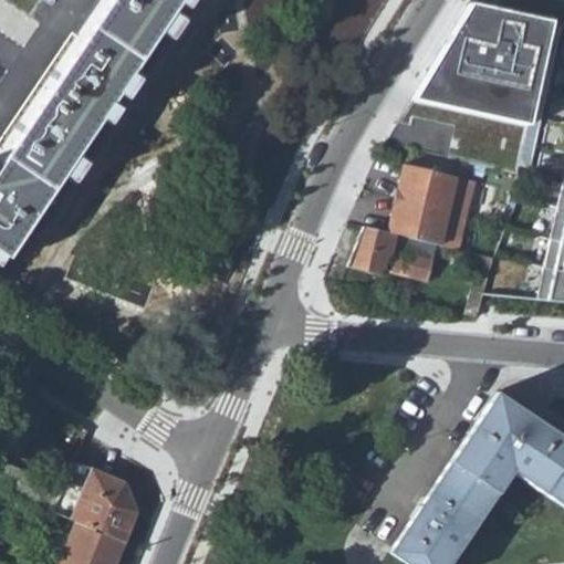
[(0,254),(4,258),(180,0),(113,0),(0,165),(0,254)]
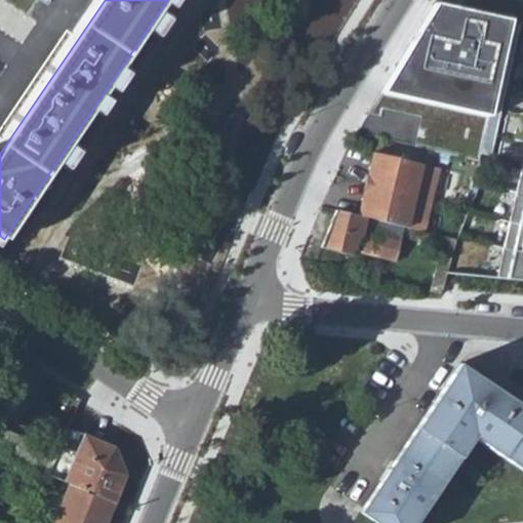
[(388,119),(374,116),(364,134),(480,161),(516,22),(440,4),(391,87),(394,88),(388,119)]
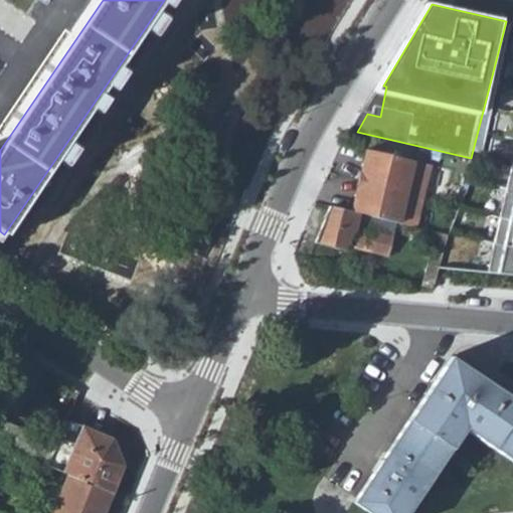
[(368,147),(353,209),(397,220),(417,225),(433,163),(368,147)]
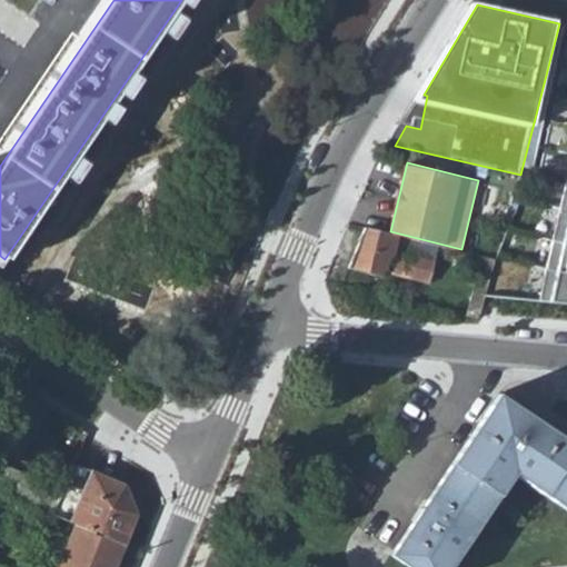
[(566,176),(535,301),(566,304),(566,176)]
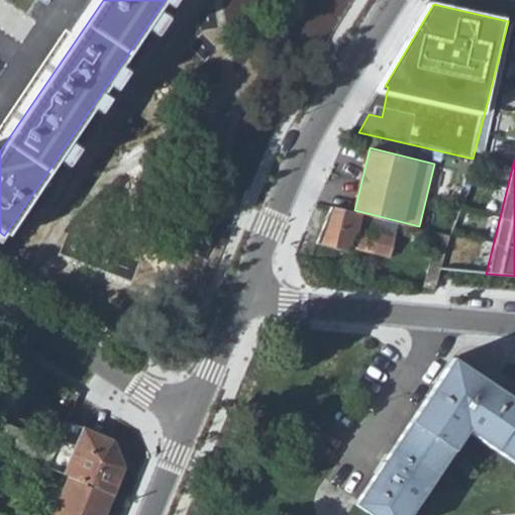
[(332,205),(317,242),(344,248),(345,245),(390,254),(399,221),(354,210),(332,205)]
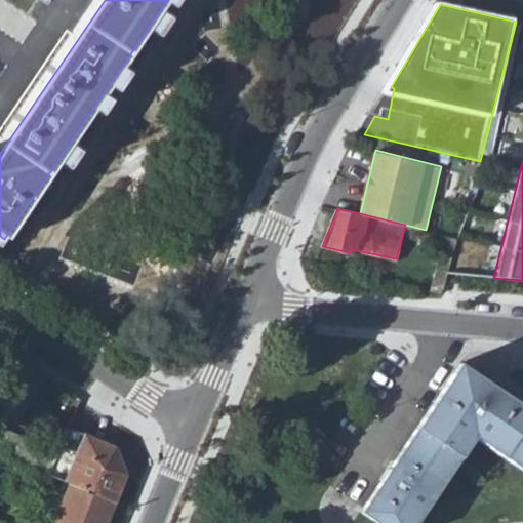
[(444,234),(430,290),(443,293),(448,274),(457,238),(444,234)]
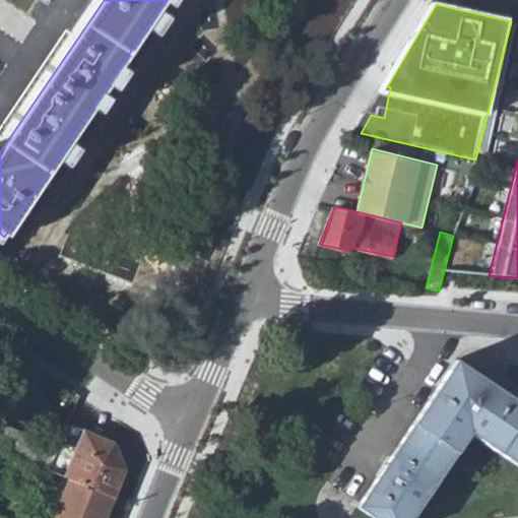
[(360,510),(372,517),(416,517),(474,434),(517,463),(517,400),(460,362),(360,510)]
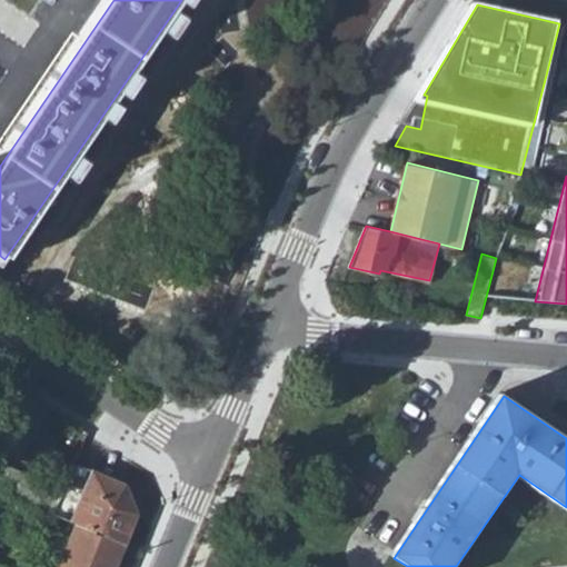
[(77,464),(55,513),(67,518),(76,523),(126,543),(139,513),(127,484),(77,464)]
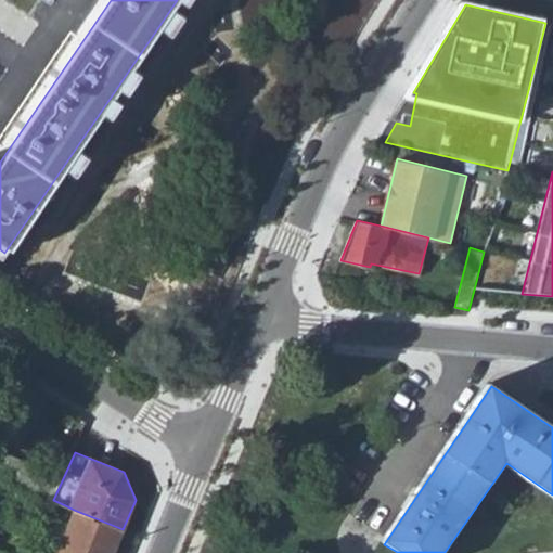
[(65,505),(44,552),(46,552),(55,552),(74,510),(65,505)]
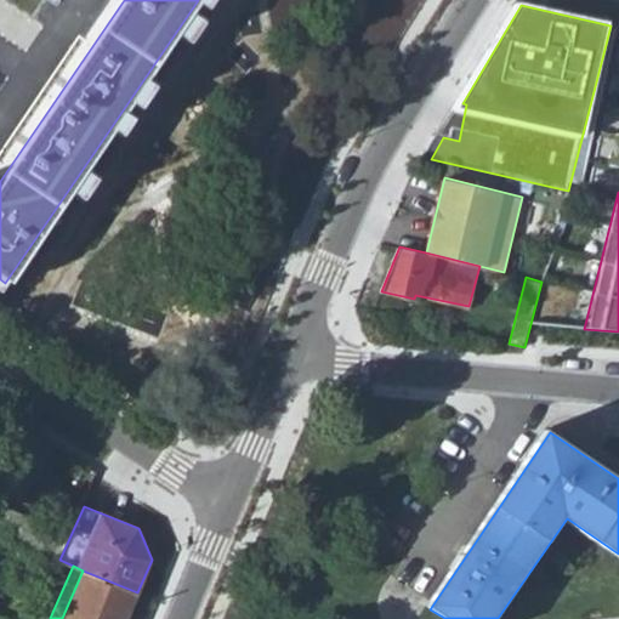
[(83,571),(62,618),(125,618),(137,592),(83,571)]
